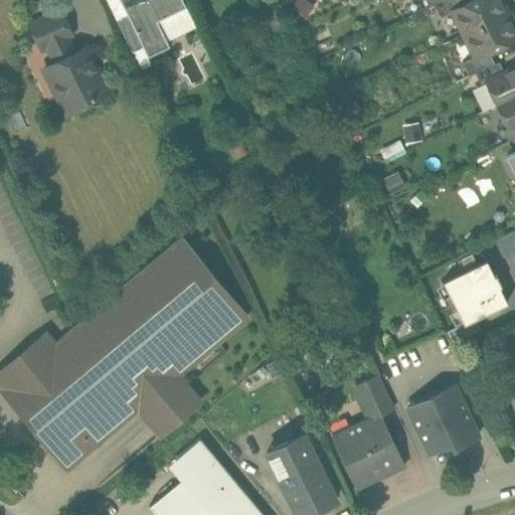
[(183,0),(120,0),(127,13),(143,46),(148,56),(170,46),(157,20),(186,6),(183,0)]
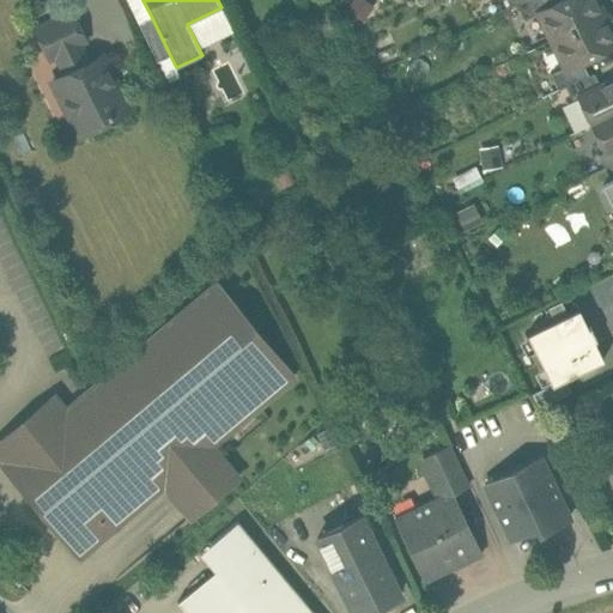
[(522,0),(516,2),(525,19),(539,12),(539,11),(553,4),(552,0),(522,0)]
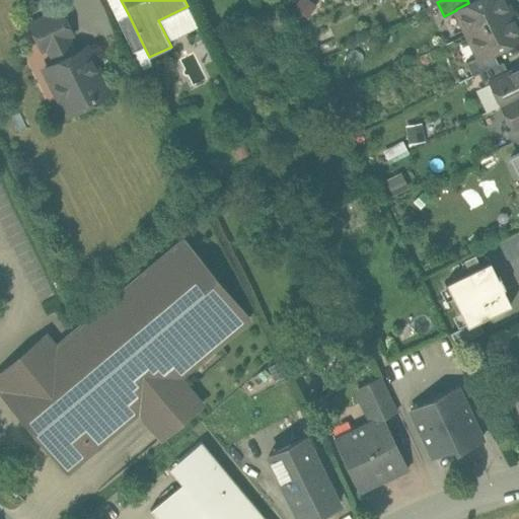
[(473,0),(468,3),(456,9),(456,10),(467,32),(510,12),(503,0),(473,0)]
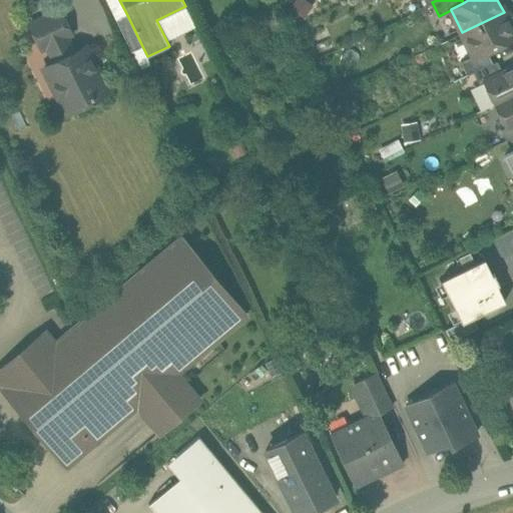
[(58,8),(30,23),(42,48),(47,46),(67,36),(71,34),(58,8)]
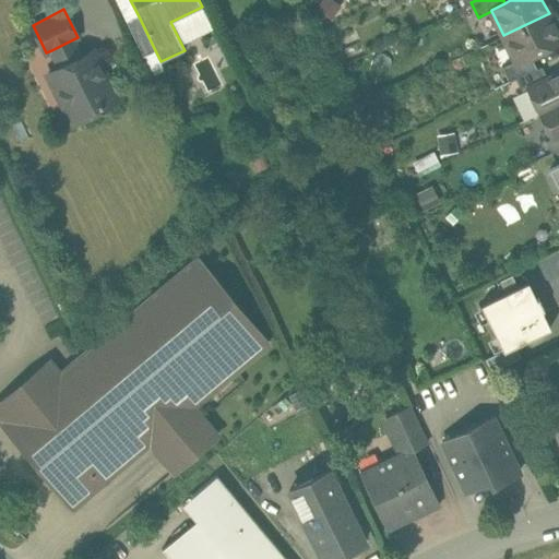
[(558,34),(549,13),(503,35),(515,60),(516,61),(530,54),(558,39),(558,34)]
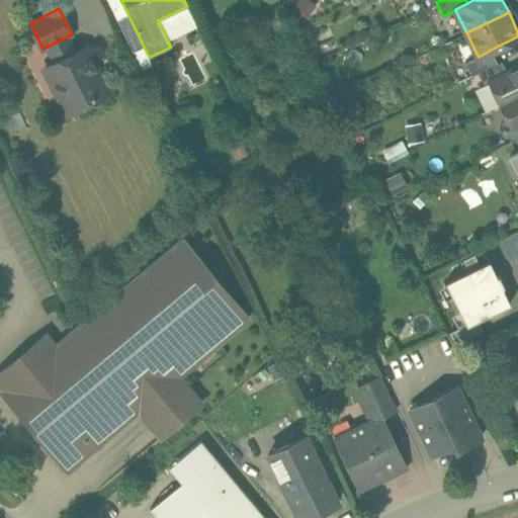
[(144,47),(127,13),(117,19),(133,52),(144,47)]
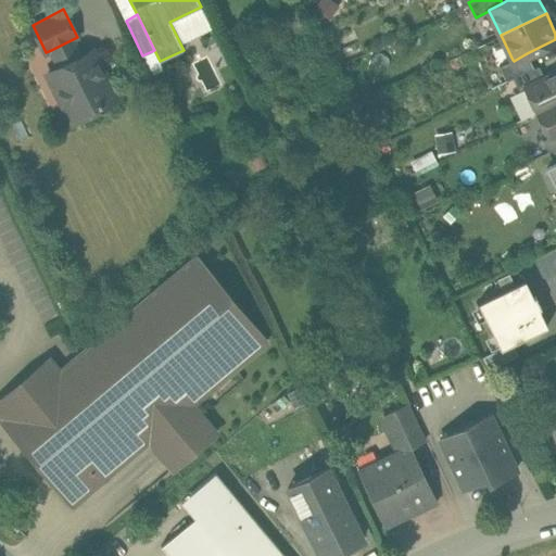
[(80,57),(73,39),(51,50),(60,67),(48,73),(72,121),(116,98),(92,50),(80,57)]
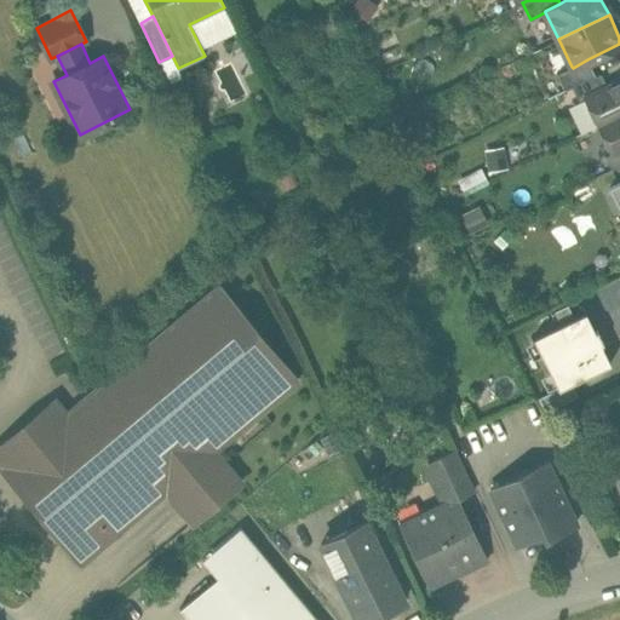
[(572,67),(557,74),(564,90),(572,87),(595,75),(587,59),(573,68),(572,67)]
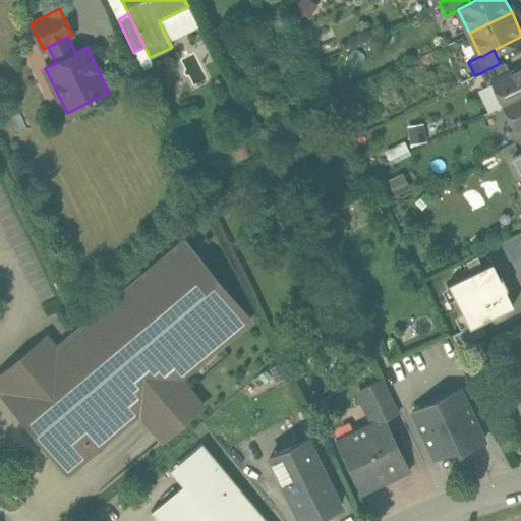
[(500,63),(480,73),(486,85),(491,82),(491,81),(510,72),(505,61),(501,63),(500,63)]
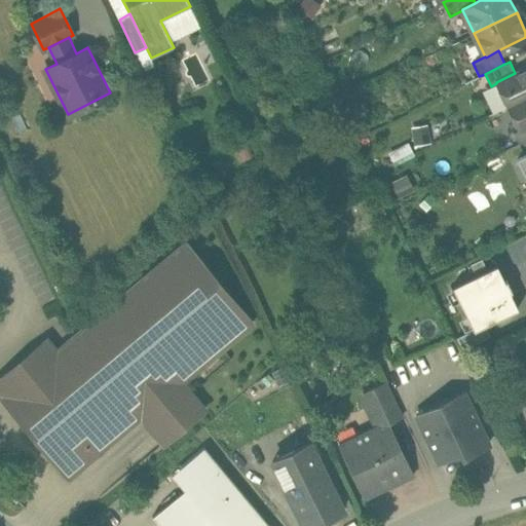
[(525,67),(515,73),(496,82),(496,83),(508,106),(525,97),(525,67)]
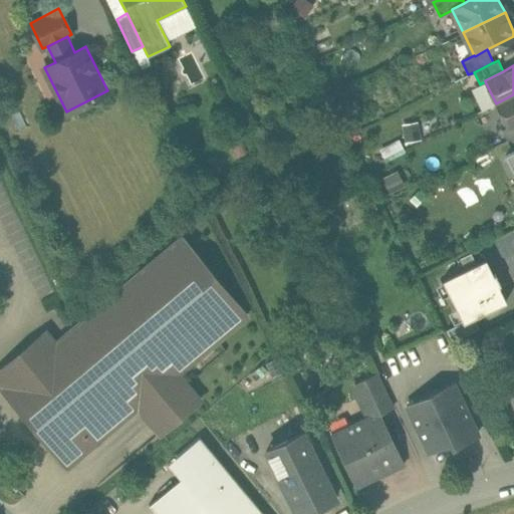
[(513,94),(496,103),(507,126),(508,127),(513,124),(513,94)]
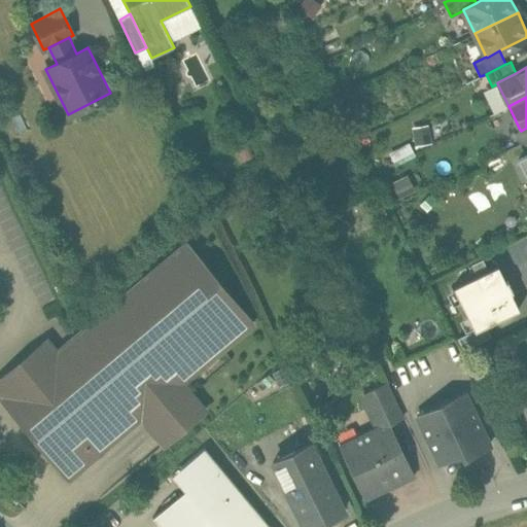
[(429,127),(412,129),(415,146),(431,143),(429,127)]
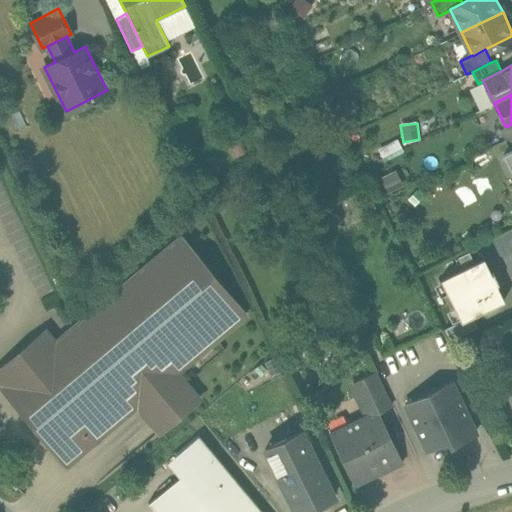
[(511,124),(506,127),(505,126),(500,129),(505,140),(511,137),(511,124)]
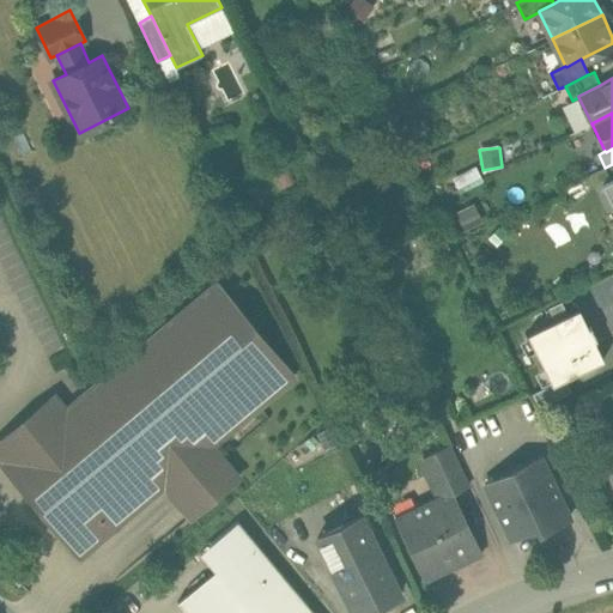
[(612,180),(602,186),(612,206),(612,180)]
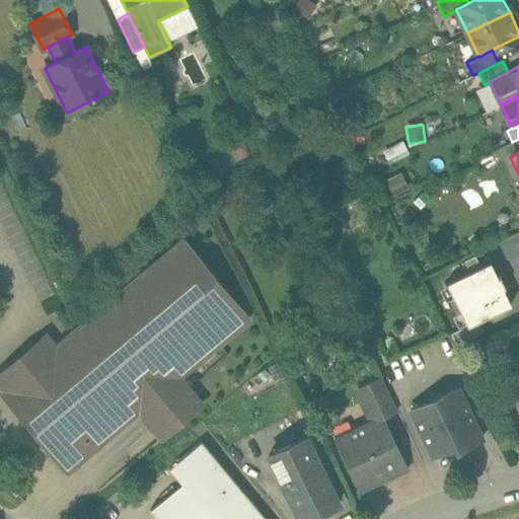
[(183,239),(1,391),(67,470),(139,410),(162,437),(202,403),(179,376),(249,318),(183,239)]
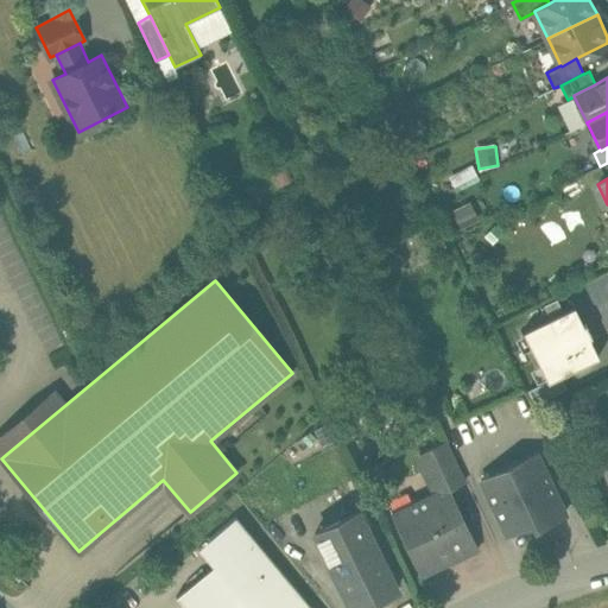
[(569,303),(517,328),(540,380),(593,355),(569,303)]
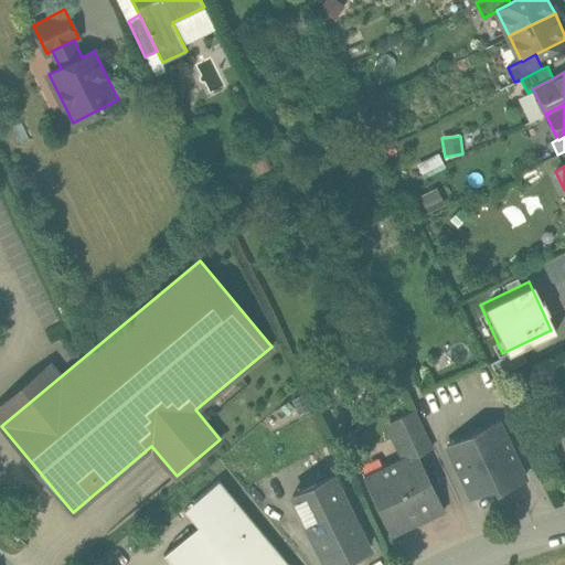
[(415,411),(393,420),(391,428),(405,458),(416,452),(416,454),(433,446),(415,411)]
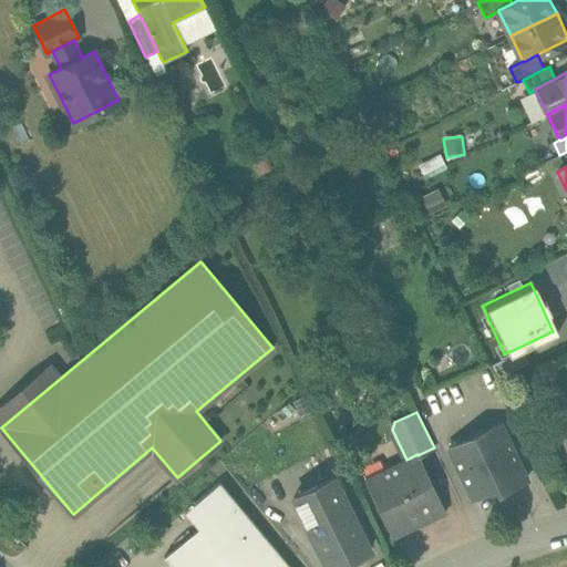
[(500,422),(449,447),(472,497),(497,485),(500,491),(526,478),(500,422)]
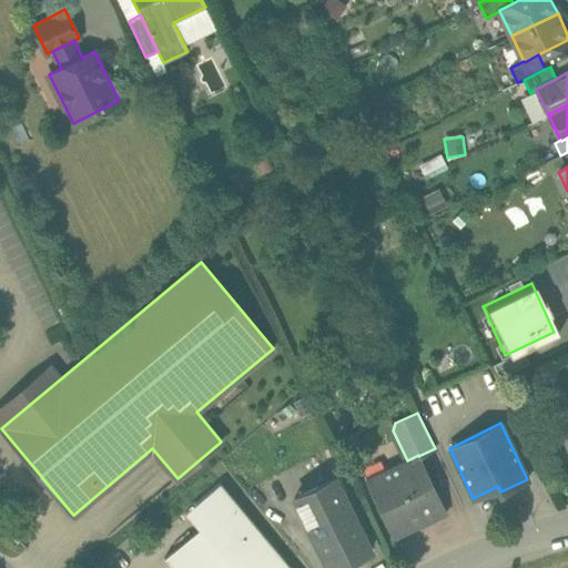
[(407,460),(366,480),(394,536),(445,511),(418,456),(418,455),(407,460)]
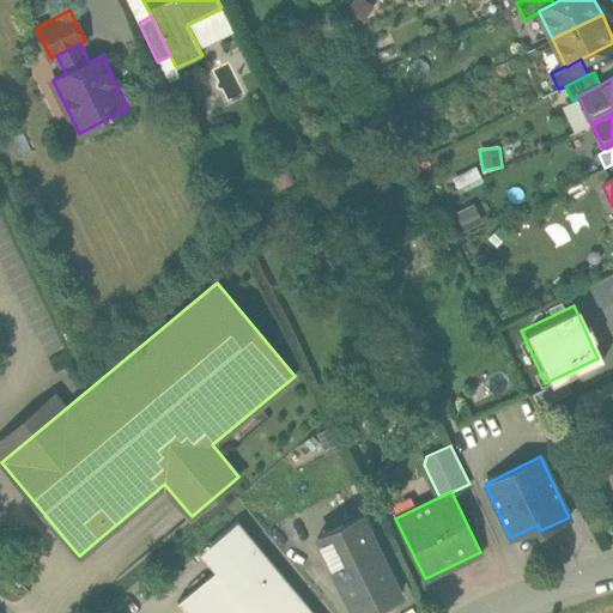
[(358,612),(400,593),(362,515),(317,536),(354,612),(358,612)]
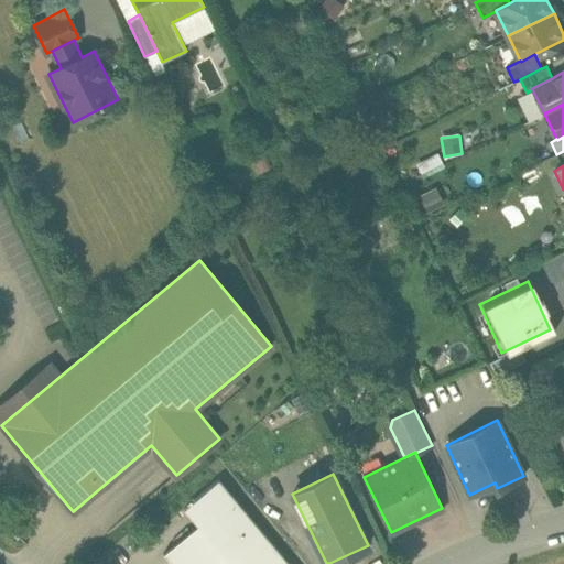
[(289,563),(218,478),(194,499),(207,516),(163,553),(172,563),(289,563)]
